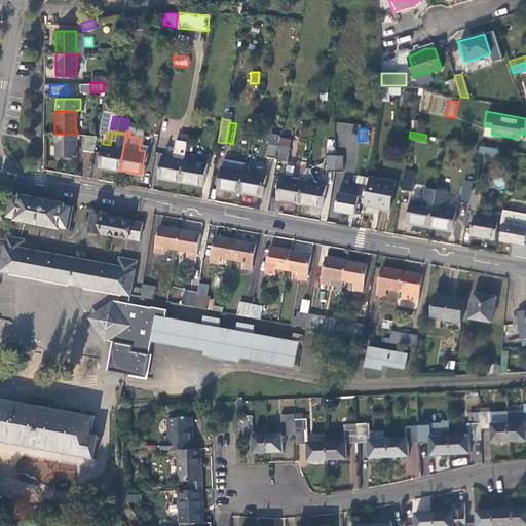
[(98,166),(119,171),(125,135),(112,133),(110,145),(103,144),(102,144),(98,166)]
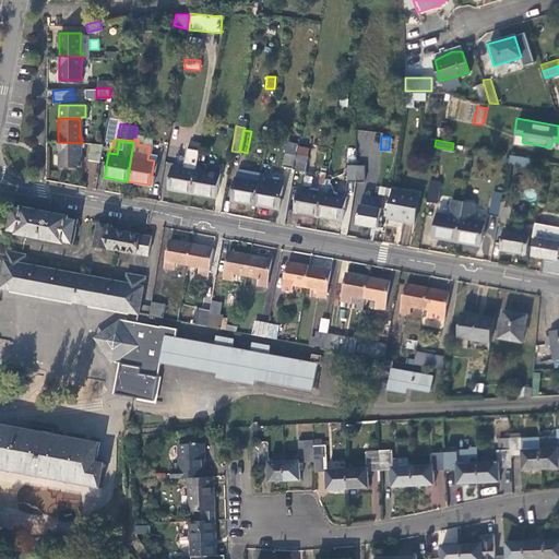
[(254,157),(262,158),(264,147),(265,143),(258,141),(254,157)]
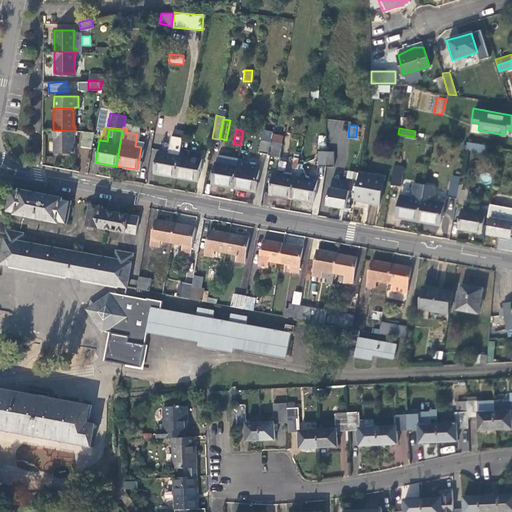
[(75,134),(75,131),(53,130),(53,152),(73,152),(73,134),(75,134)]
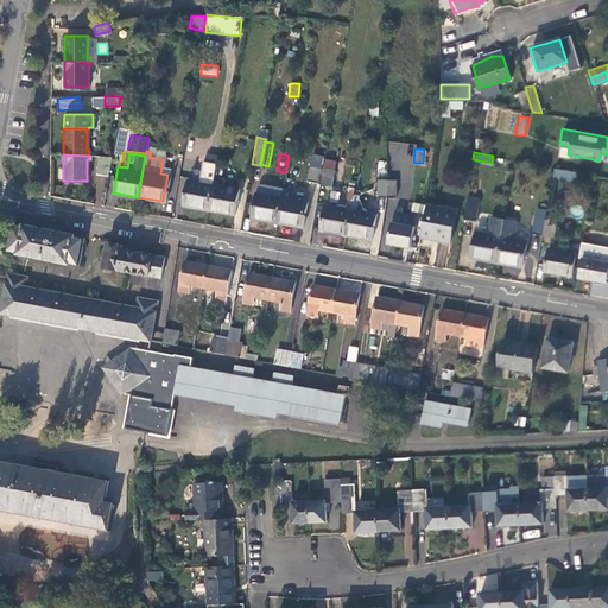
[(95,173),(106,176),(109,156),(99,156),(95,173)]
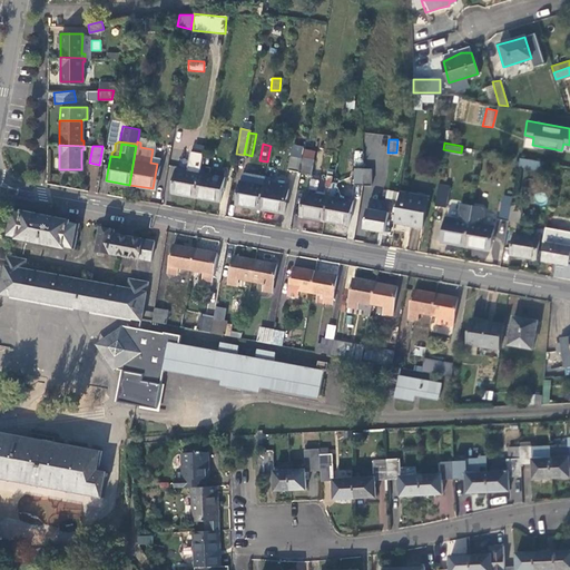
[(290,155),(301,157),(302,149),(291,147),(290,155)]
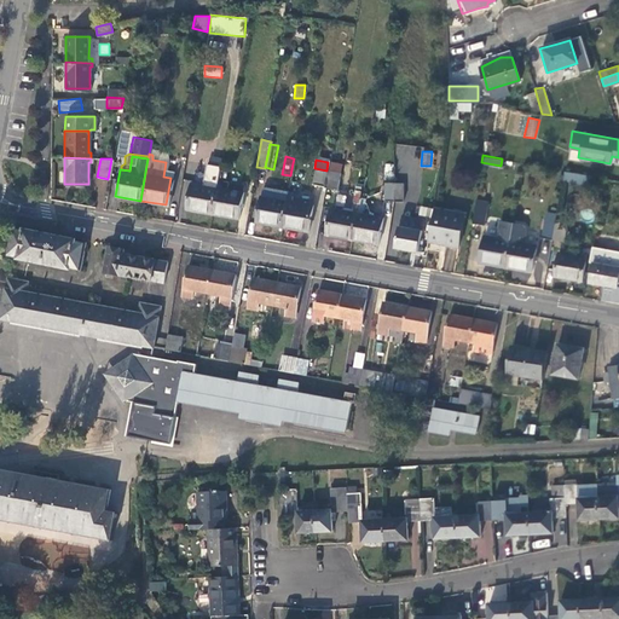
[(341,162),(329,161),(328,169),(339,172),(341,162)]
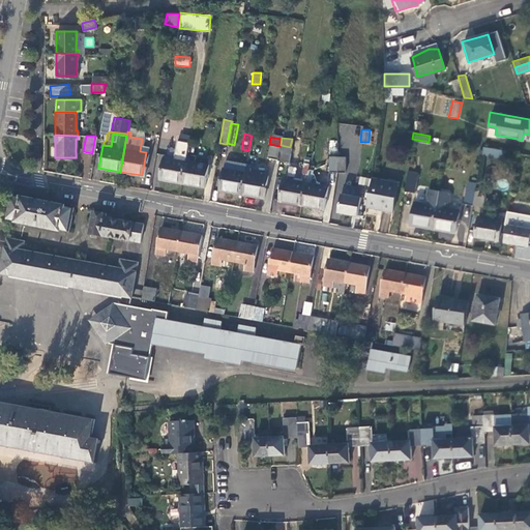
[(158,178),(181,182),(188,141),(178,139),(175,157),(163,155),(158,178)]
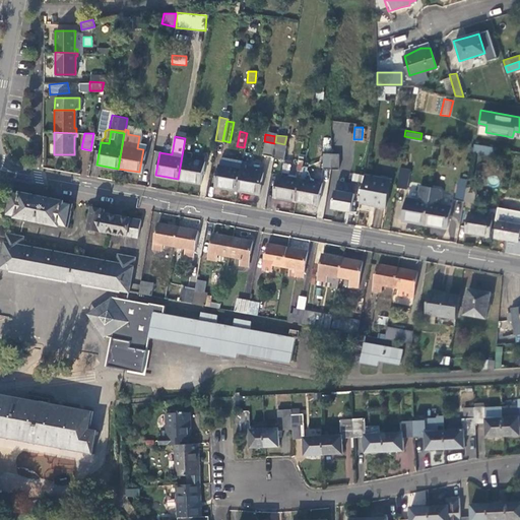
[(190,155),(188,152),(183,151),(185,138),(178,179),(198,183),(203,160),(190,157),(190,155)]
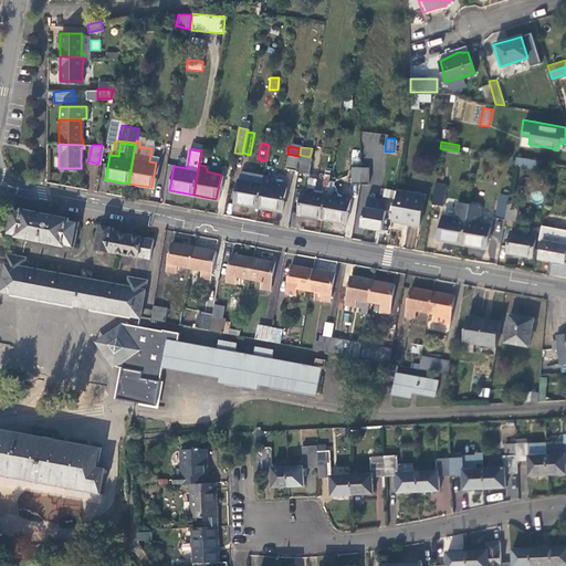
[(295,169),(299,156),(287,154),(285,167),(295,169)]
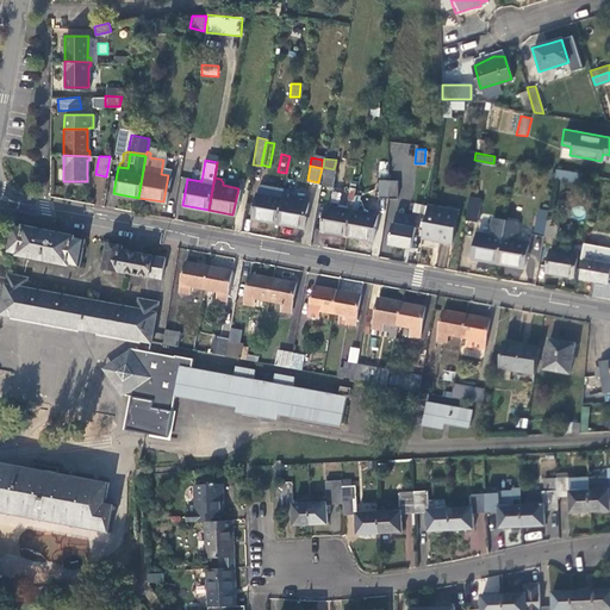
[(240,182),(249,185),(251,168),(242,167),(240,182)]
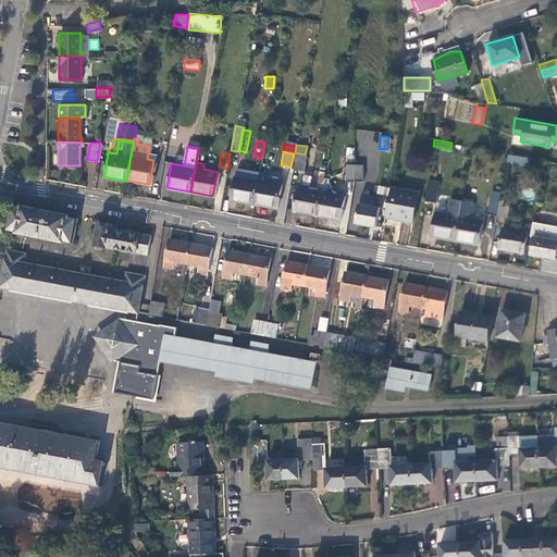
[(305,155),(295,152),(295,153),(293,168),(302,169),(305,155)]
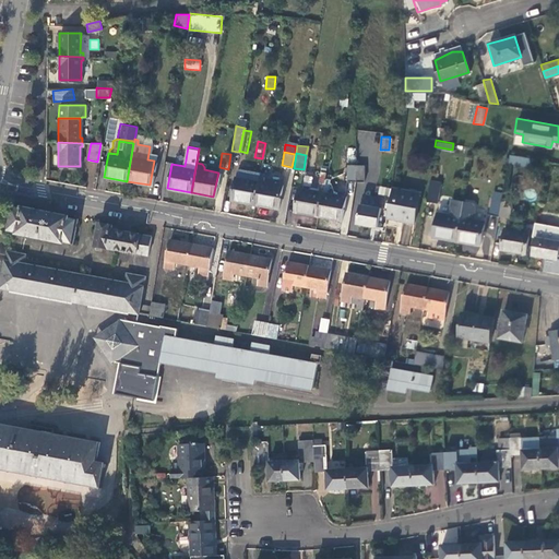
[(520,164),(521,156),(508,154),(506,167),(519,169),(520,164)]
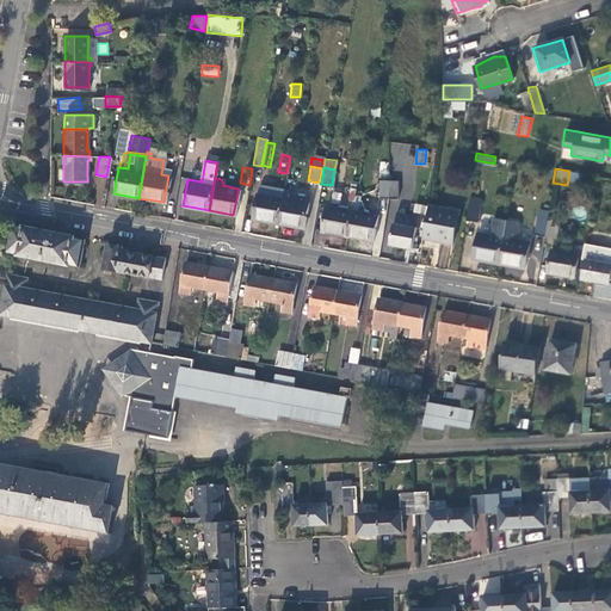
[(581,181),(582,173),(569,171),(568,179),(581,181)]
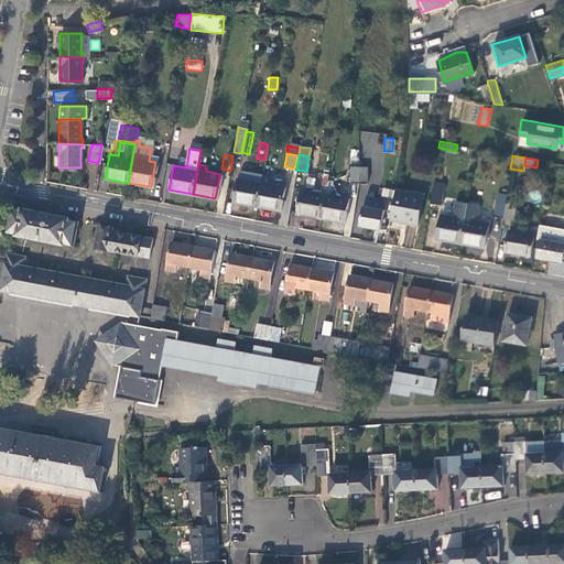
[(269,165),(268,173),(275,174),(278,166),(269,165)]
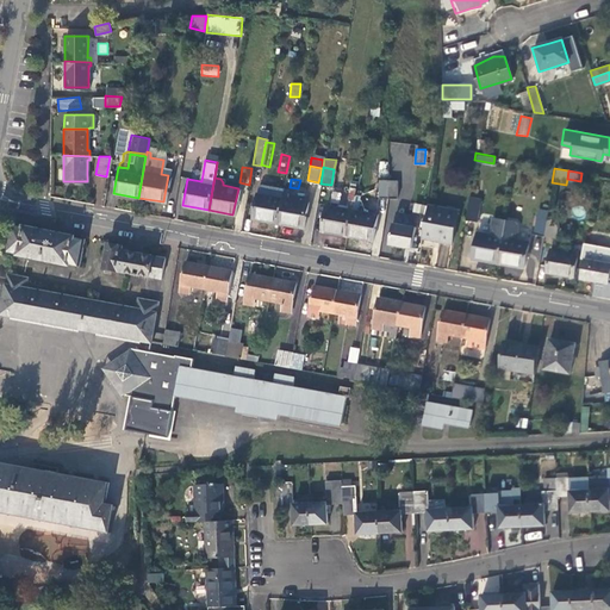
[(377,197),(386,197),(387,188),(386,180),(378,180),(377,197)]
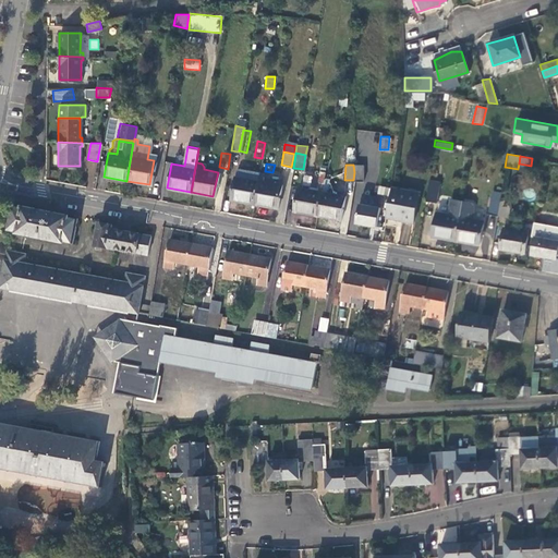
[(329,171),(324,170),(324,171),(322,186),(320,189),(316,215),(339,219),(343,195),(326,192),(329,171)]
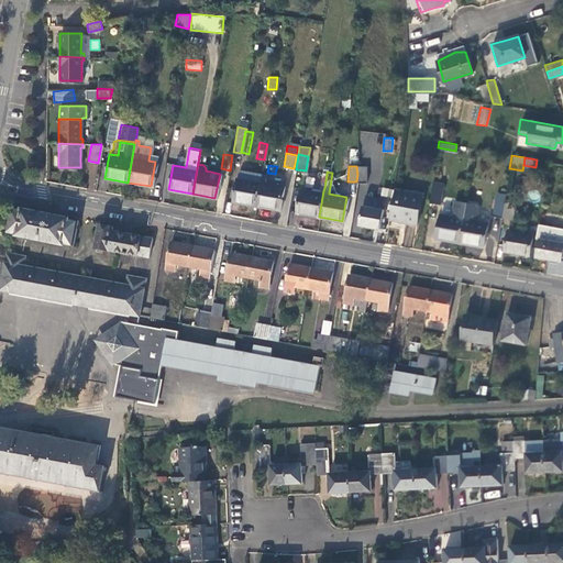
[(232,201),(256,205),(261,178),(256,177),(256,180),(245,178),(239,177),(236,176),(232,201)]
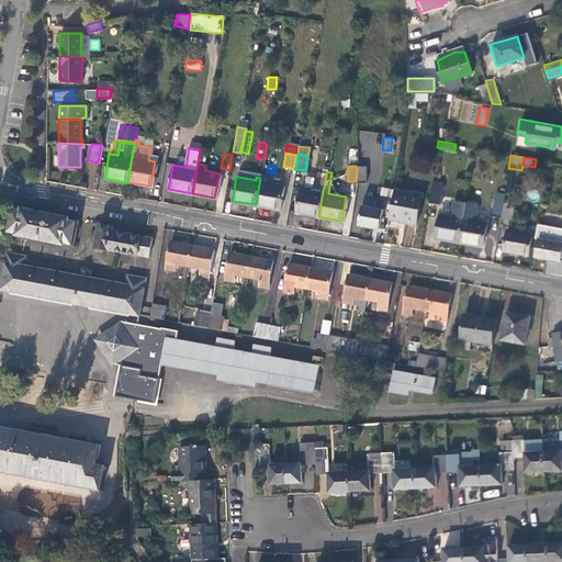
[(265,178),(260,178),(256,204),(279,209),(283,184),(263,181),(265,178)]
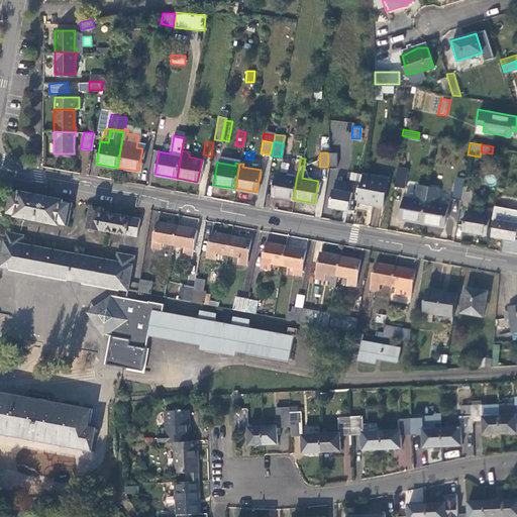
[(402,172),(396,171),(393,184),(400,185),(402,172)]
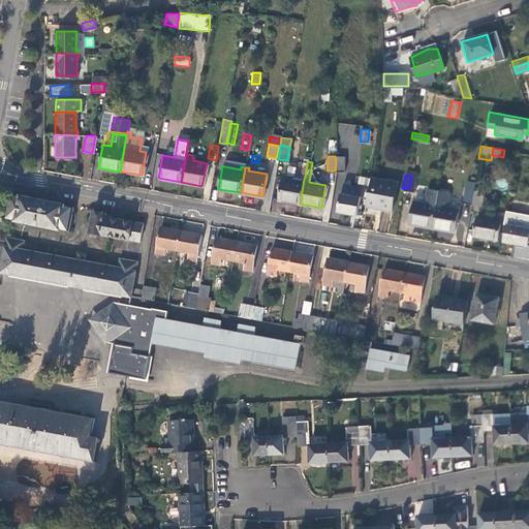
[(278,199),(300,204),(304,179),(301,178),(301,180),(282,177),(278,199)]
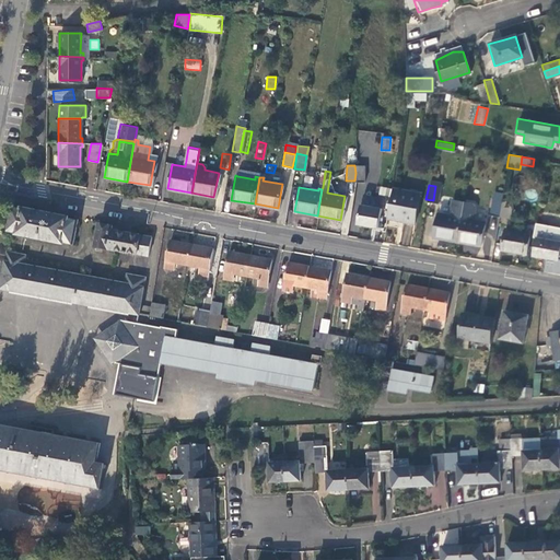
[(418,193),(391,187),(386,217),(412,221),(418,193)]
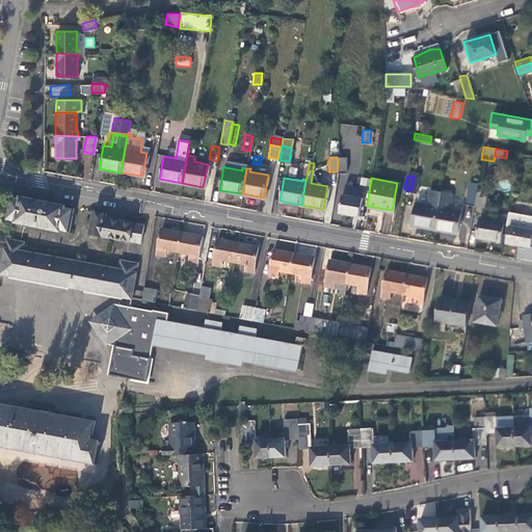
[(344,183),(342,193),(339,211),(352,214),(352,211),(357,212),(361,197),(360,197),(362,187),(344,183)]
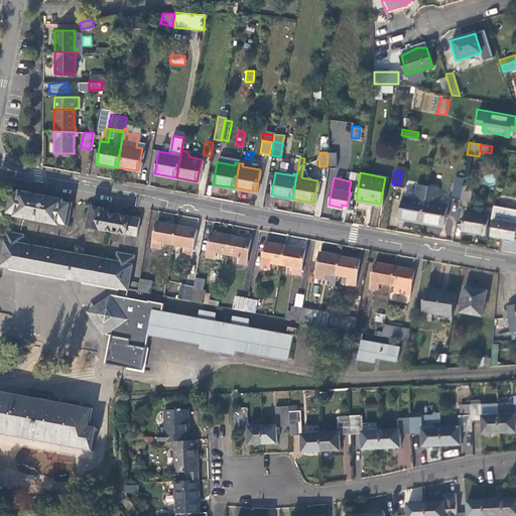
[(454,178),(453,184),(461,186),(463,179),(454,178)]
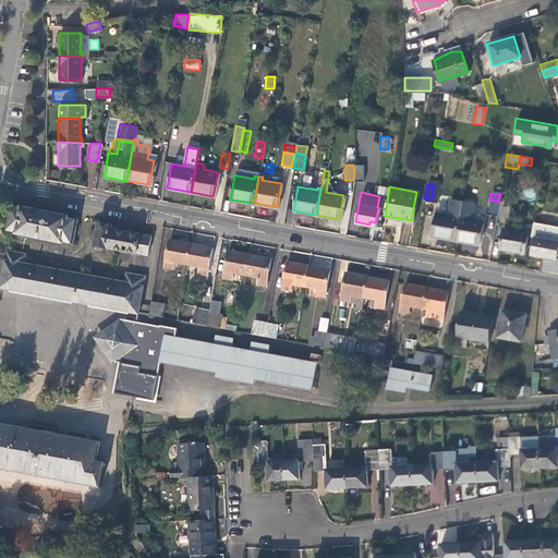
[(470,202),(449,197),(448,205),(451,209),(446,213),(446,214),(435,211),(431,235),(477,244),(482,219),(470,217),(472,204),(470,202)]
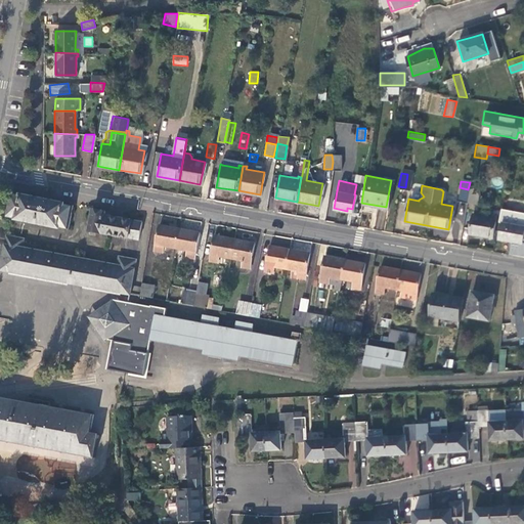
[(456,201),(466,202),(468,189),(460,187),(456,201)]
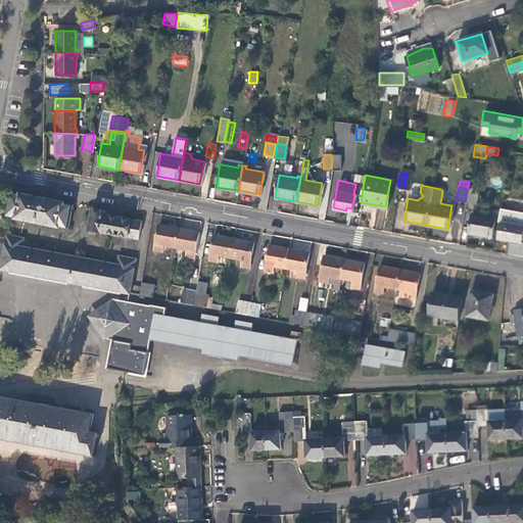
[(72,203),(9,192),(4,216),(66,228),(72,203)]
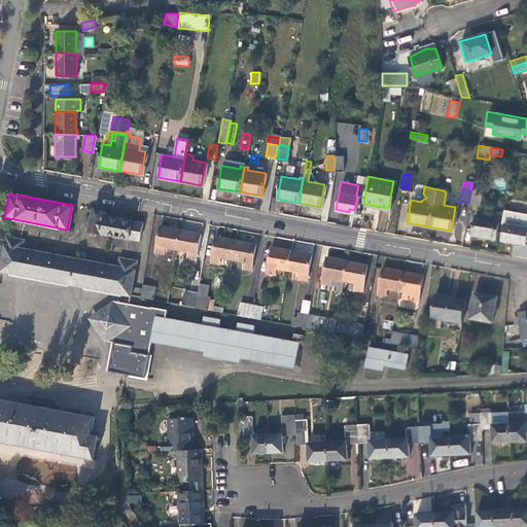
[(88,231),(137,240),(141,222),(109,217),(104,216),(104,214),(104,212),(92,209),(88,231)]
